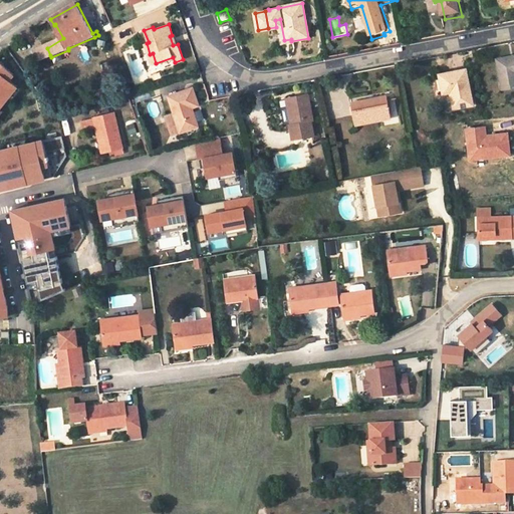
[(42,41),(30,48),(38,60),(50,55),(47,48),(42,41)]
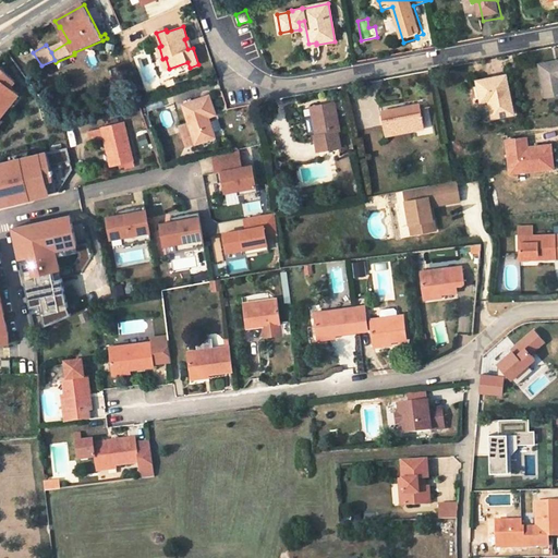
[(557,65),(557,67),(556,64),(543,67),(548,99),(557,97),(557,65)]
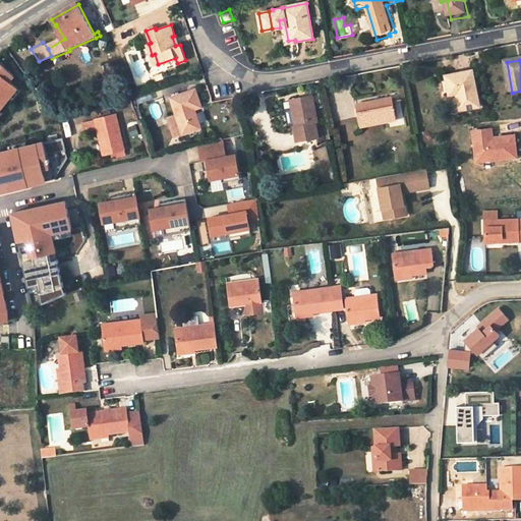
[(482,108),(475,72),(449,77),(452,97),(460,95),(463,111),(482,108)]
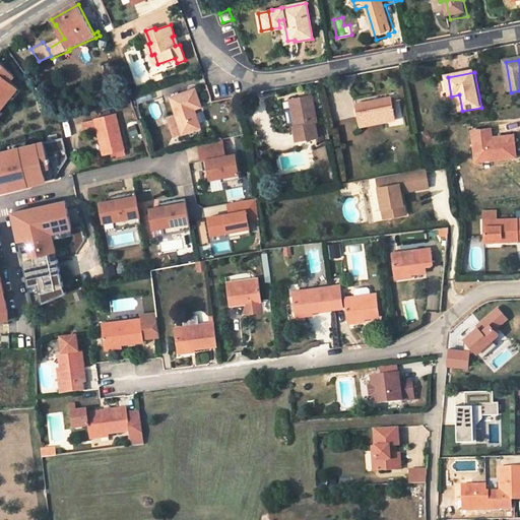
[(0,114),(17,91),(0,77),(0,114)]
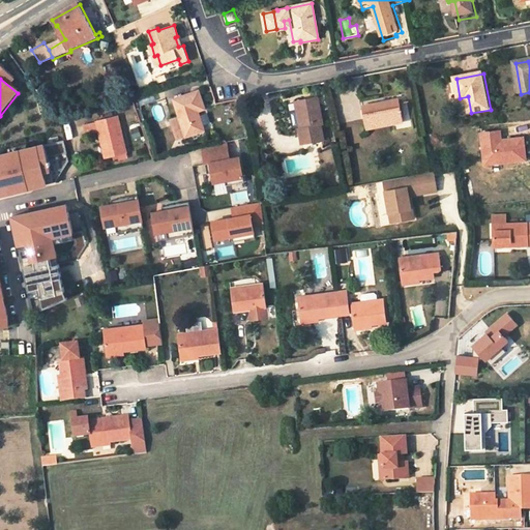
[(205,109),(199,91),(174,99),(180,116),(170,119),(177,139),(204,129),(198,111),(205,109)]
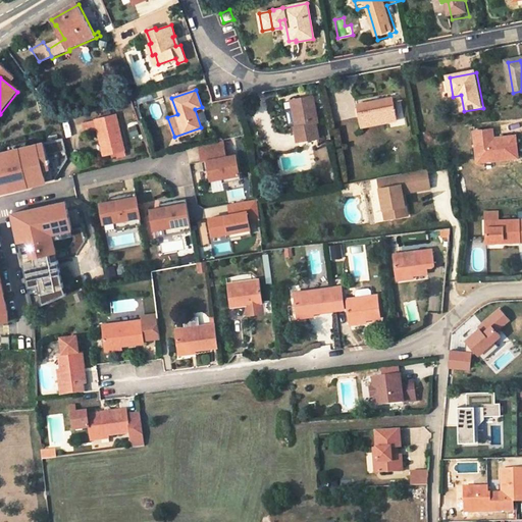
[(318,123),(313,96),(292,100),(297,126),(295,126),(298,141),(319,137),(320,141),(325,140),(322,122),(318,123)]
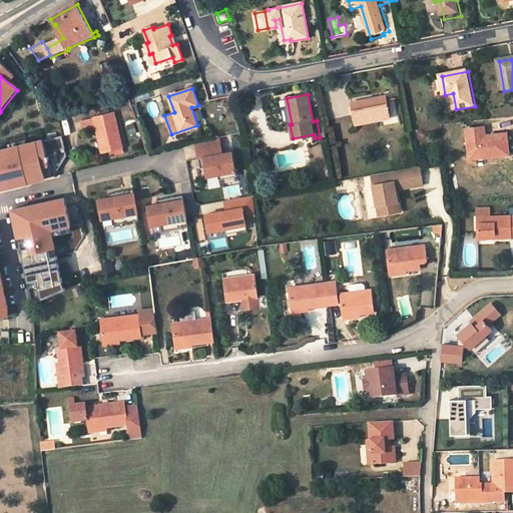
[(369,102),(369,99),(351,102),(355,124),(390,117),(387,99),(369,102)]
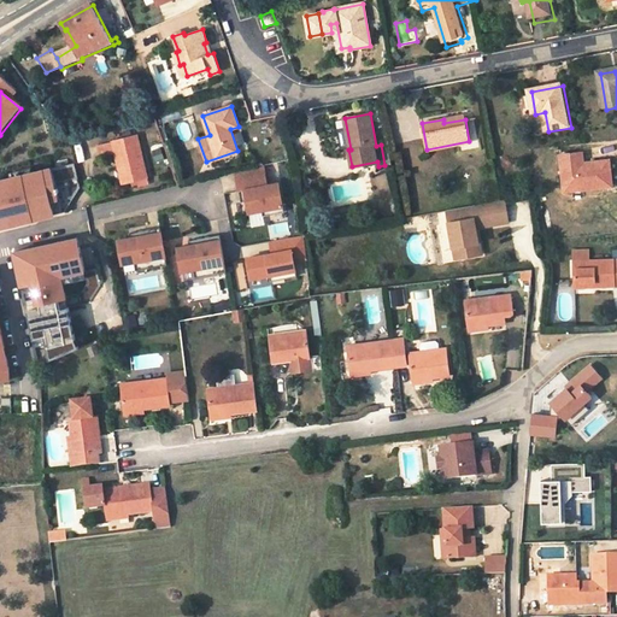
[(148,177),(139,136),(99,146),(101,158),(117,154),(124,184),(134,182),(135,187),(144,184),(145,187),(150,186),(147,177),(148,177)]
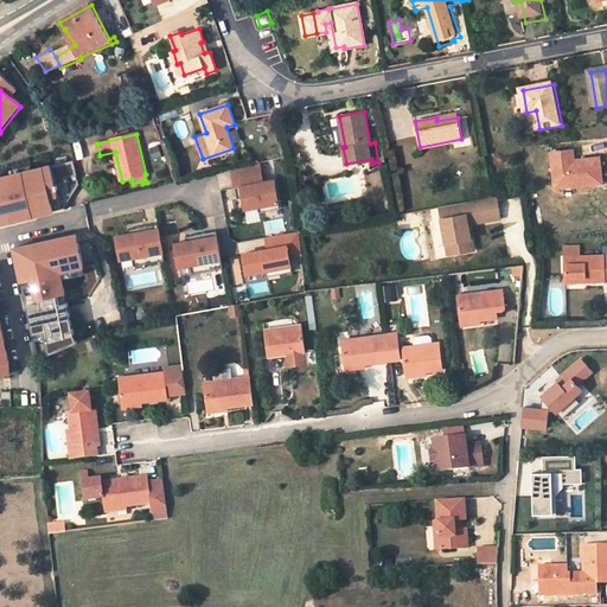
[(599,158),(573,161),(572,151),(550,153),(554,189),(601,183),(599,158)]
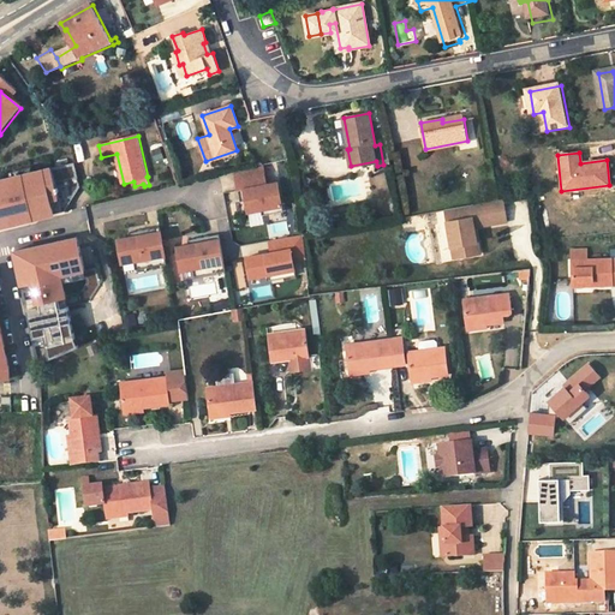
[(284,212),(278,183),(268,185),(264,168),(236,175),(238,191),(244,190),(246,201),(246,202),(249,212),(261,209),(262,215),(284,212)]
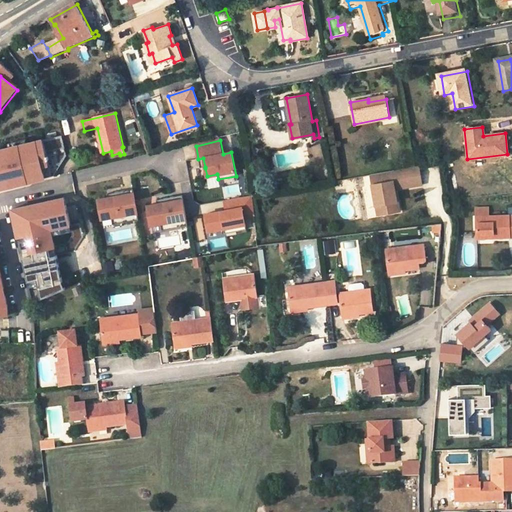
[(41,142),(0,151),(0,191),(48,181),(41,142)]
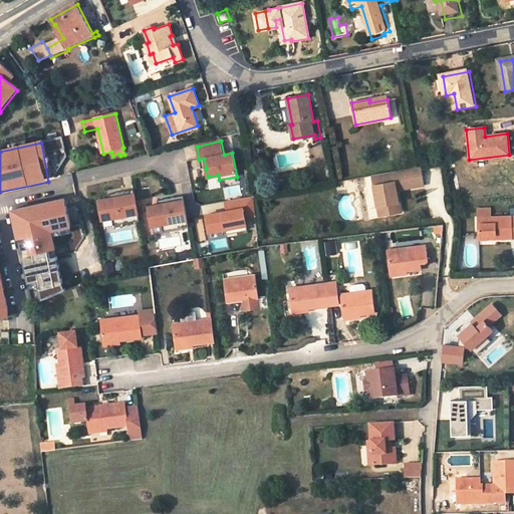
[(410,168),(371,176),(375,201),(381,206),(383,215),(401,212),(399,202),(398,202),(396,190),(399,190),(398,186),(407,184),(407,188),(423,185),(420,167),(410,168)]
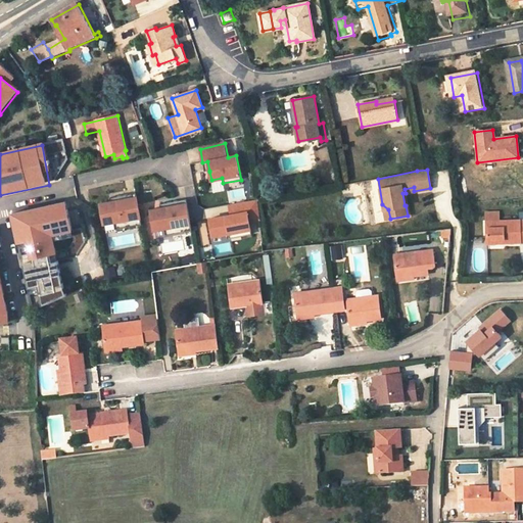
[(222,178),(211,180),(214,192),(224,190),(223,183),(222,178)]
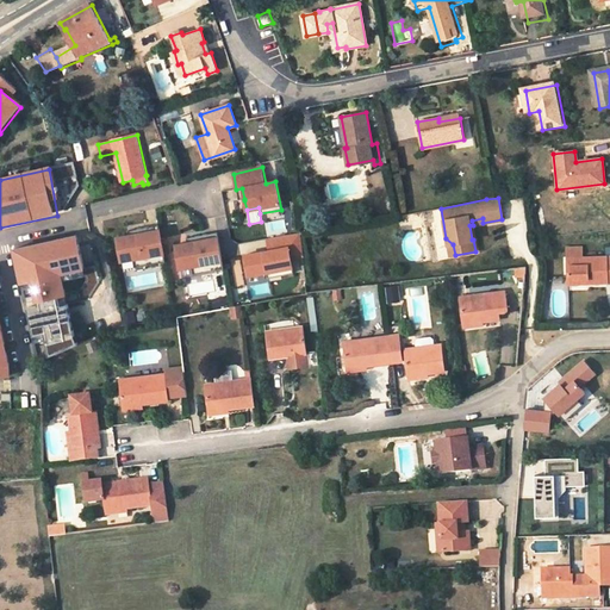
[(166,261),(159,225),(137,229),(138,234),(129,236),(117,237),(122,262),(123,262),(134,261),(135,267),(166,261)]
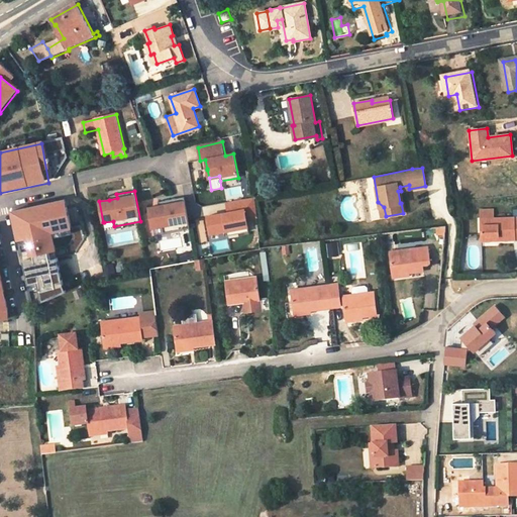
[(246,221),(244,212),(255,210),(254,199),(226,205),(228,215),(207,219),(210,236),(226,233),(238,231),(239,235),(248,233),(246,222),(246,221)]
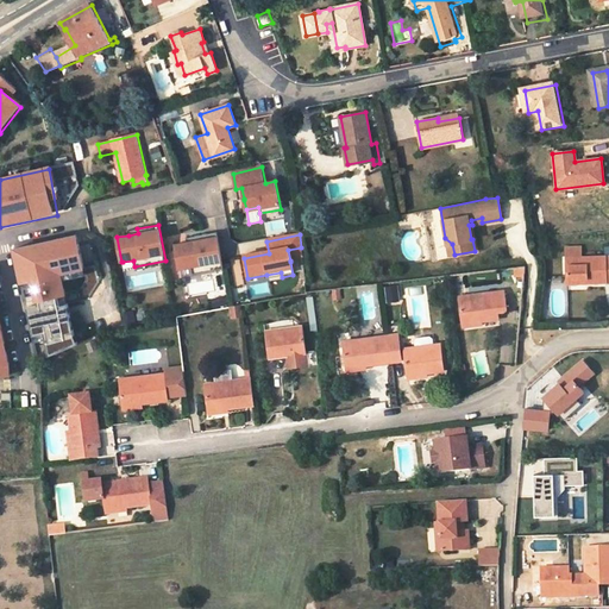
[(85,274),(77,236),(14,249),(22,282),(33,280),(38,305),(27,307),(33,336),(44,333),(49,356),(79,344),(74,334),(68,302),(61,305),(60,295),(66,294),(62,278),(85,274)]
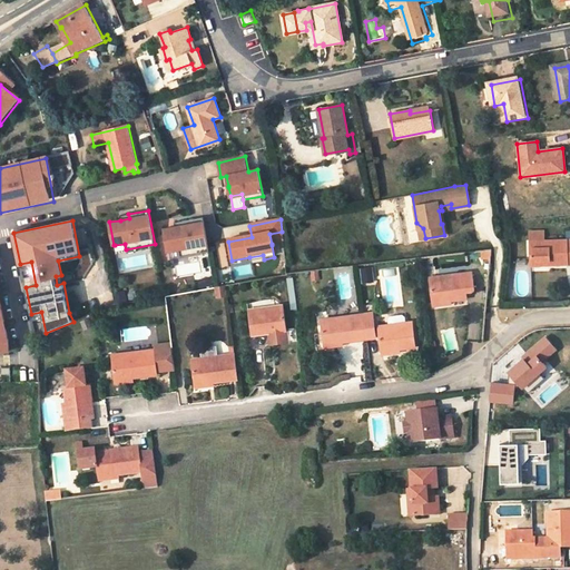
[(208,248),(206,233),(204,222),(184,225),(175,227),(164,229),(168,251),(179,248),(187,247),(188,252),(208,248)]
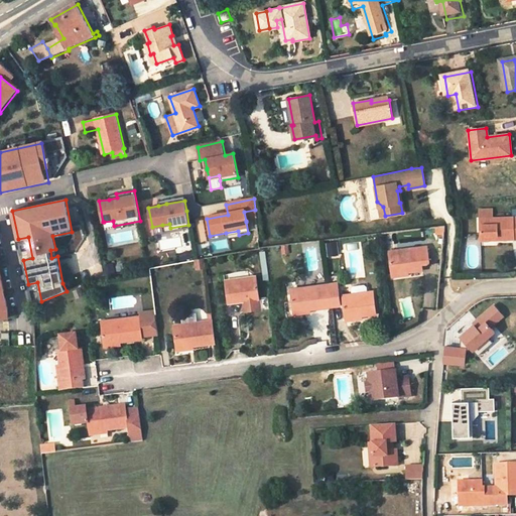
[(483,209),(483,237),(500,237),(500,240),(515,239),(515,217),(495,218),(495,208),(483,209)]
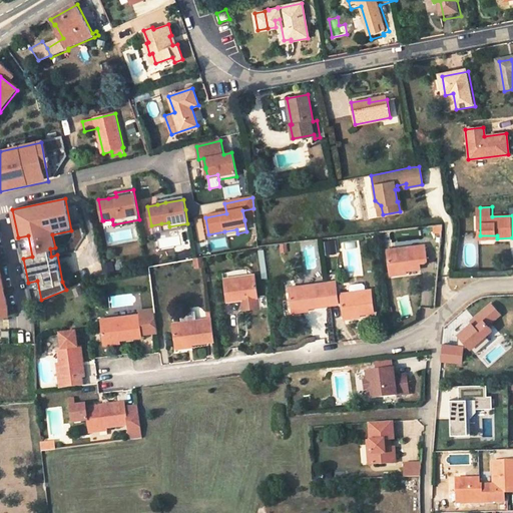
[(255,217),(253,208),(242,210),(244,219),(255,217)]
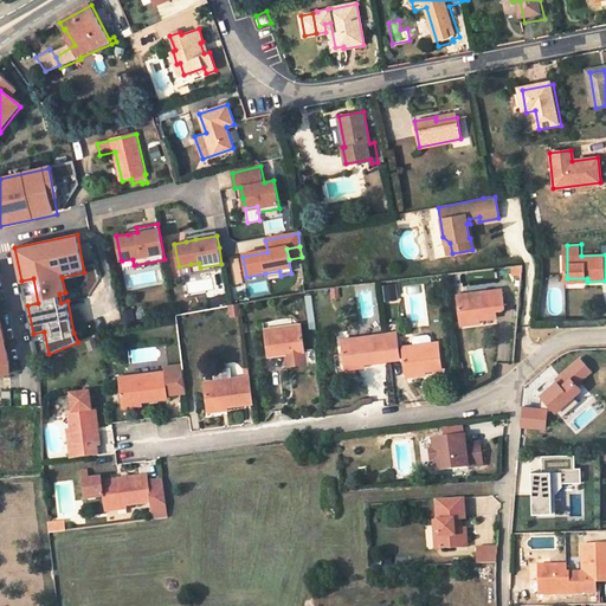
[(397,298),(395,284),(384,287),(386,300),(397,298)]
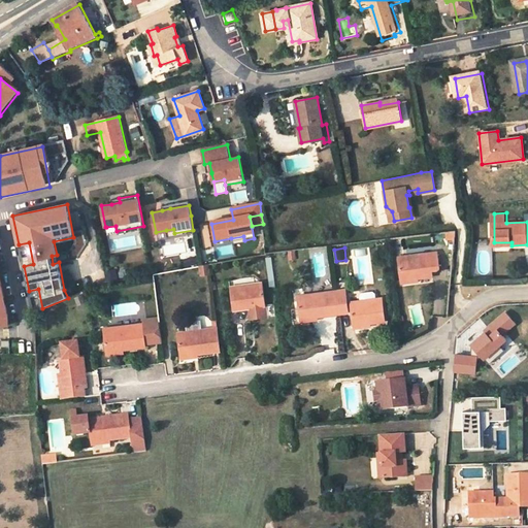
[(398,259),(401,279),(418,277),(432,275),(431,270),(439,269),(437,254),(398,259)]
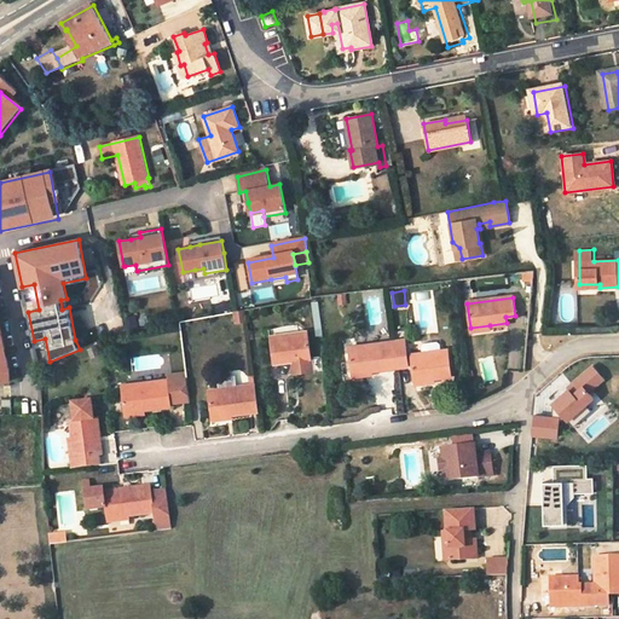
[(235,313),(236,323),(246,322),(244,311),(235,313)]
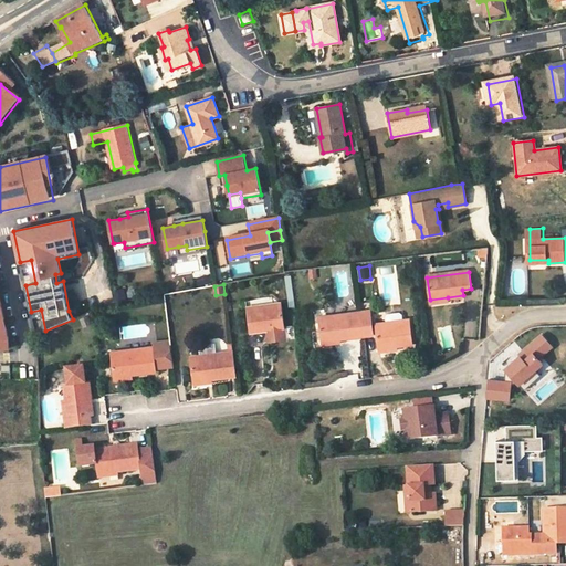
[(115,302),(126,299),(124,289),(113,291),(115,302)]
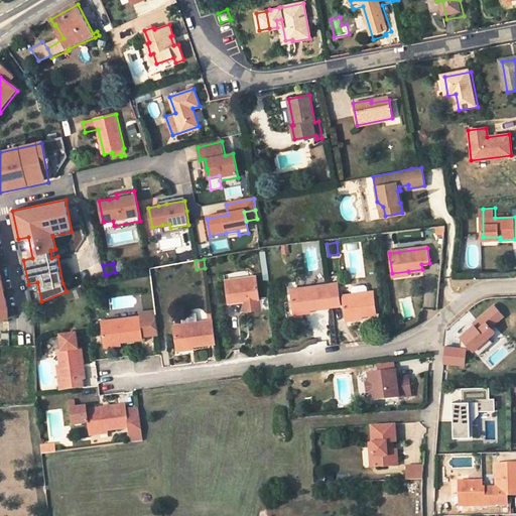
[(248,272),(237,273),(224,276),(228,304),(242,301),(244,312),(260,310),(259,298),(256,275),(249,276),(248,272)]
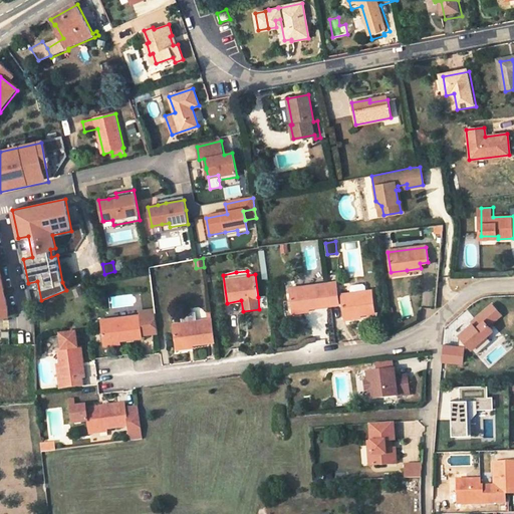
[(338,295),(336,282),(328,283),(331,305),(342,304),(343,316),(360,314),(375,312),(372,290),(365,291),(350,293),(338,295)]
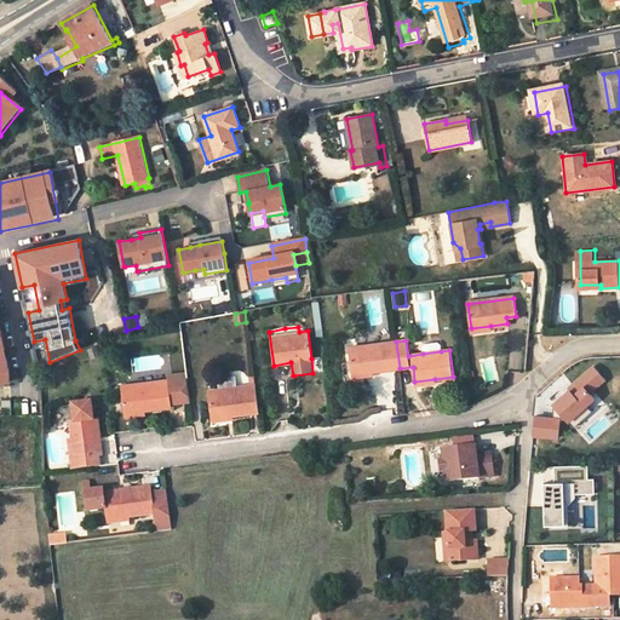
[(400,368),(396,342),(350,348),(352,374),(373,372),(400,368)]
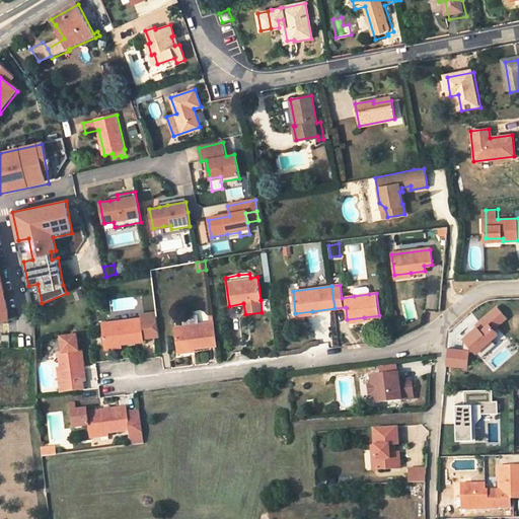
[(354,296),(369,294),(368,289),(366,287),(355,288),(354,290),(354,296)]
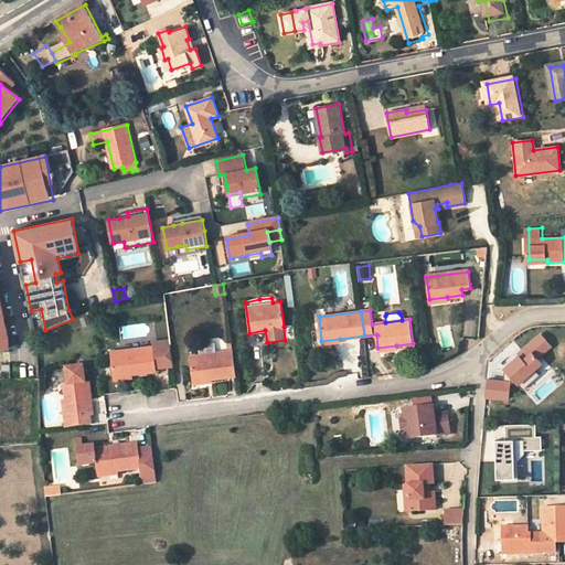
[(91,323),(88,317),(81,319),(83,326),(91,323)]
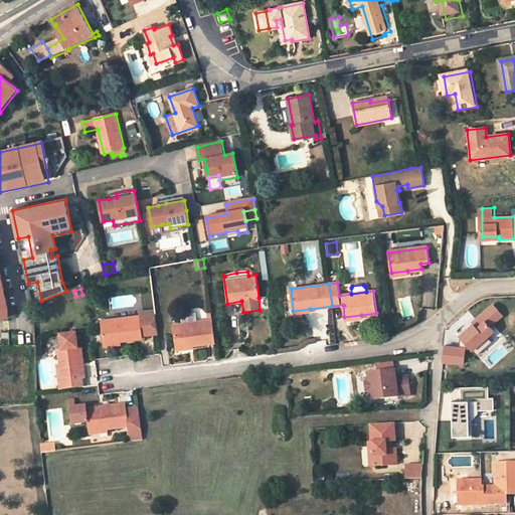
[(259,298),(260,310),(270,309),(269,297),(259,298)]
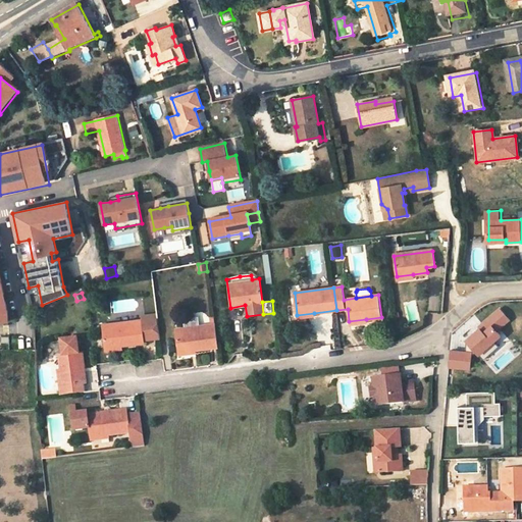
[(479,326),(480,328),(466,342),(478,356),(500,336),(496,333),(509,321),(499,309),(479,326)]
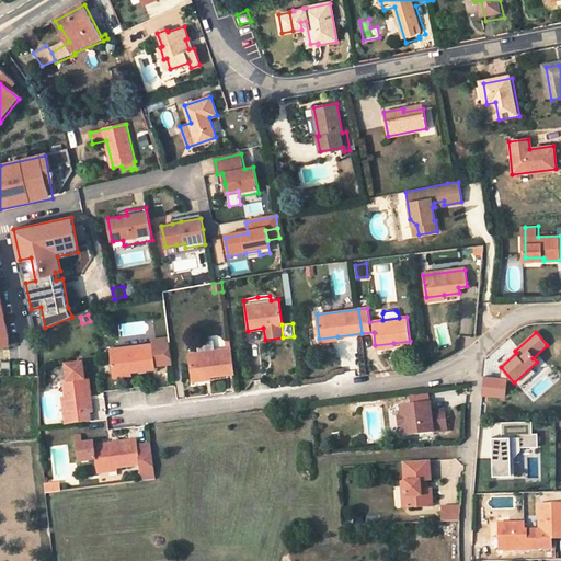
[(113,374),(130,371),(155,368),(155,365),(172,363),(169,339),(156,340),(157,343),(152,344),(110,350),(113,374)]
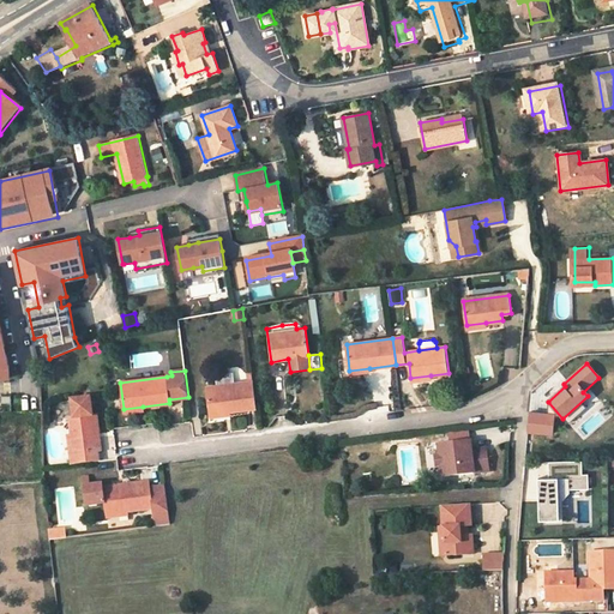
[(217,375),(218,386),(206,387),(210,414),(230,411),(247,409),(247,407),(256,407),(253,381),(234,384),(233,374),(217,375)]
